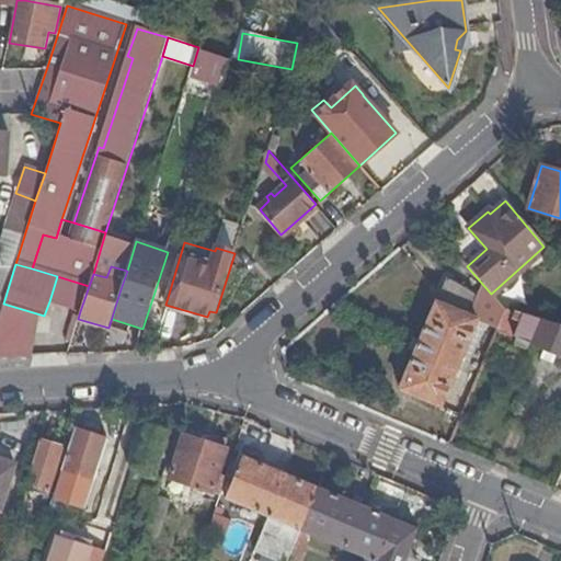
[(0,302),(3,304),(14,267),(0,267),(0,302)]
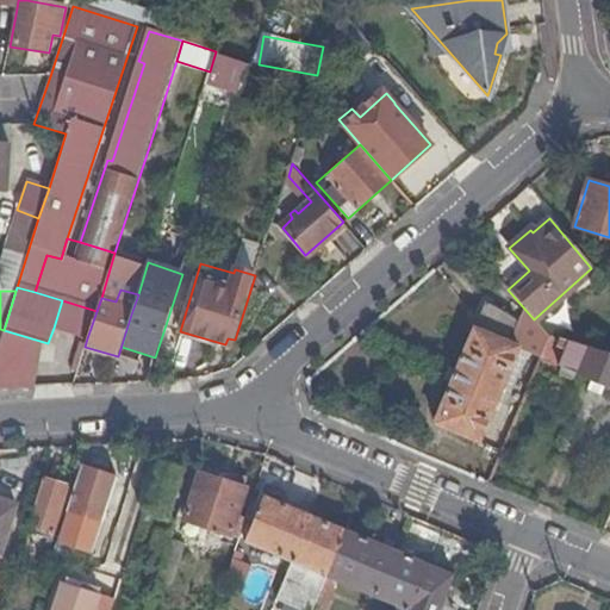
[(467,324),(472,327),(477,315),(481,299),(475,298),(467,324)]
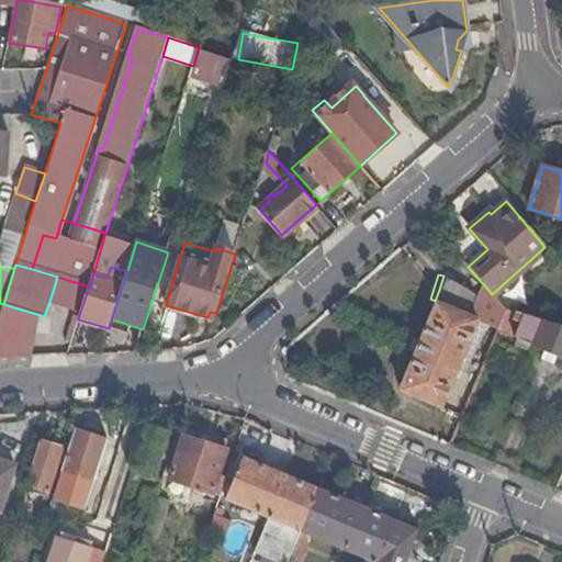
[(435,301),(465,314),(473,294),(444,276),(439,290),(435,301)]
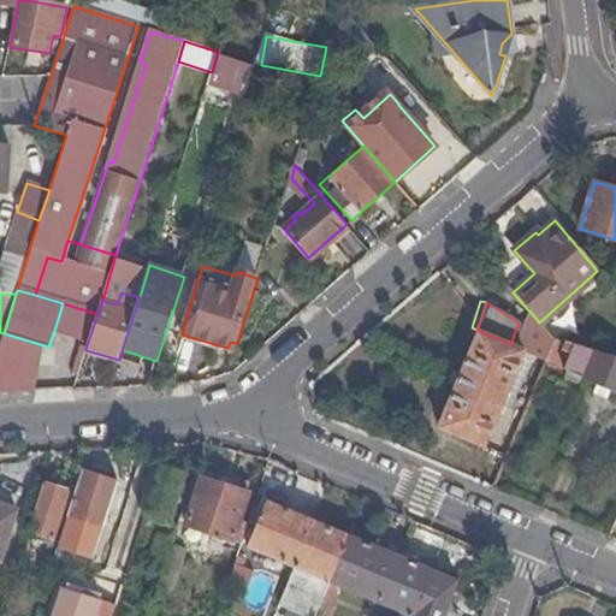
[(63,303),(54,331),(88,342),(98,314),(63,303)]
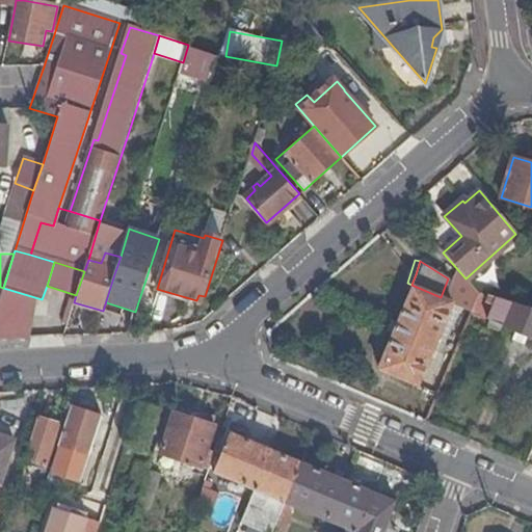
[(466,278),(458,270),(445,298),(450,301),(471,310),(477,292),(466,278)]
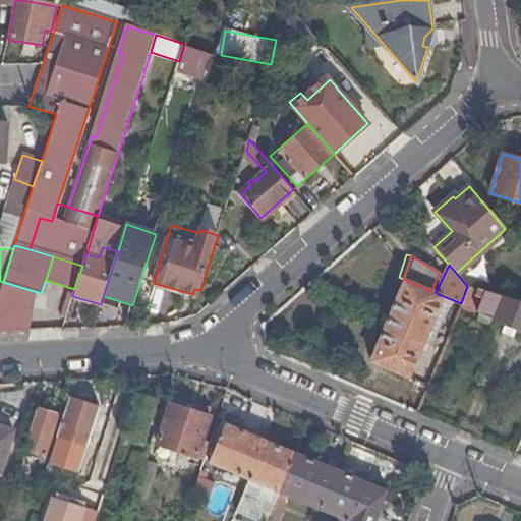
[(408,377),(441,295),(436,292),(431,291),(403,279),(371,361),(408,377)]
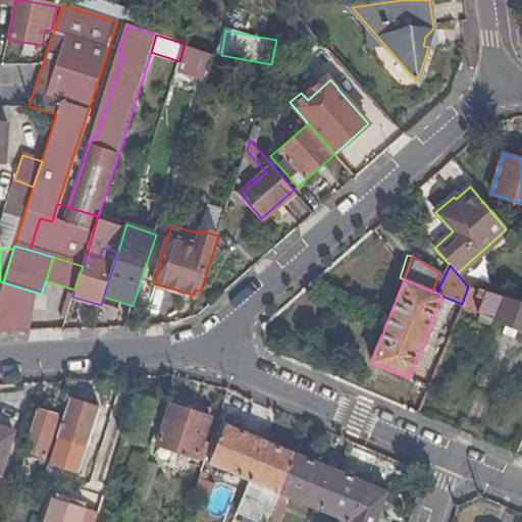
[(521,303),(468,286),(462,304),(461,306),(476,312),(476,311),(480,312),(478,317),(479,320),(488,323),(489,322),(491,318),(506,323),(503,330),(514,335),(517,328),(521,329),(521,303)]
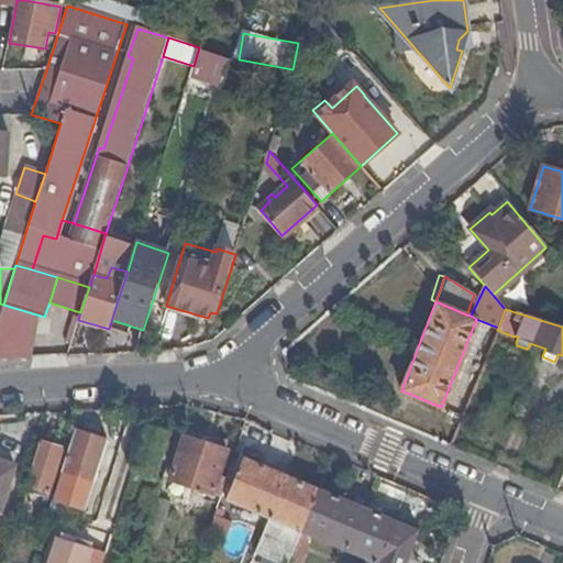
[(452,411),(463,416),(487,353),(477,349),(452,411)]
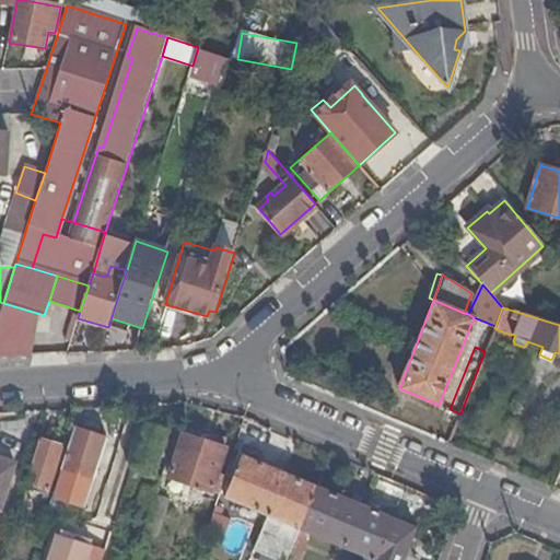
[(108,440),(76,430),(62,470),(94,480),(108,440)]
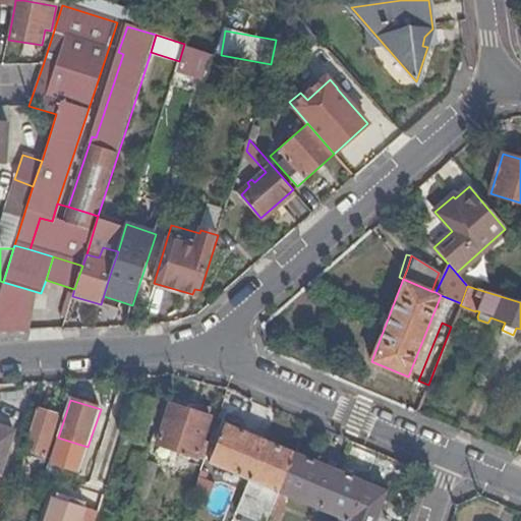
[(206,458),(211,443),(204,441),(210,417),(171,405),(159,445),(206,458)]
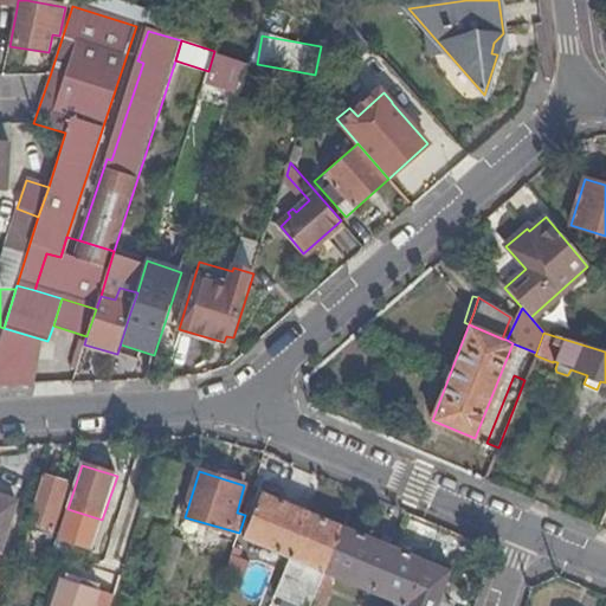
[(70,483),(44,475),(34,504),(27,524),(55,532),(70,483)]
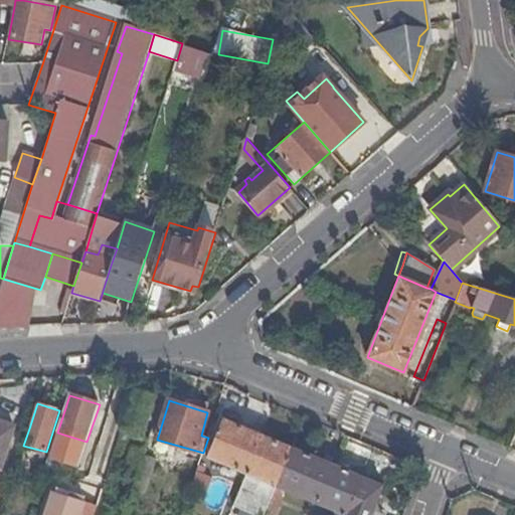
[(271,501),(294,448),(223,418),(207,457),(267,481),(261,497),(271,501)]
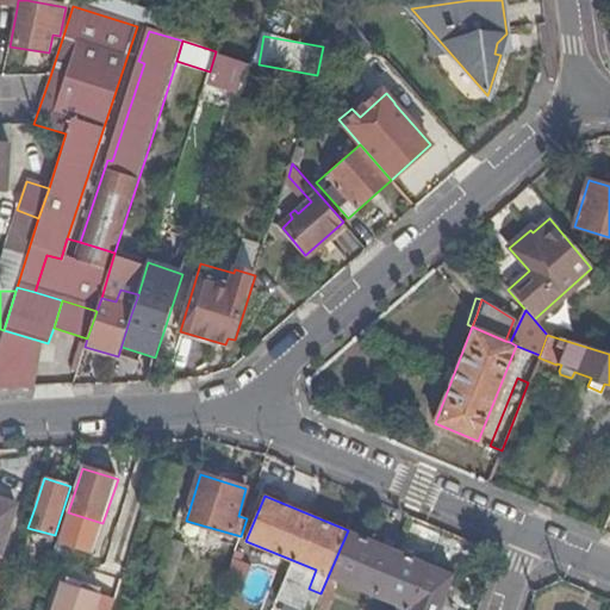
[(18,506),(0,500),(0,555),(2,556),(18,506)]
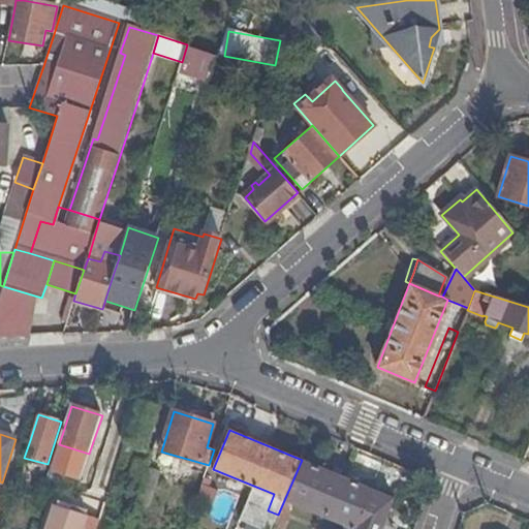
[(382,528),(393,498),(302,460),(278,515),(288,519),(296,503),(344,524),(342,528),(382,528)]
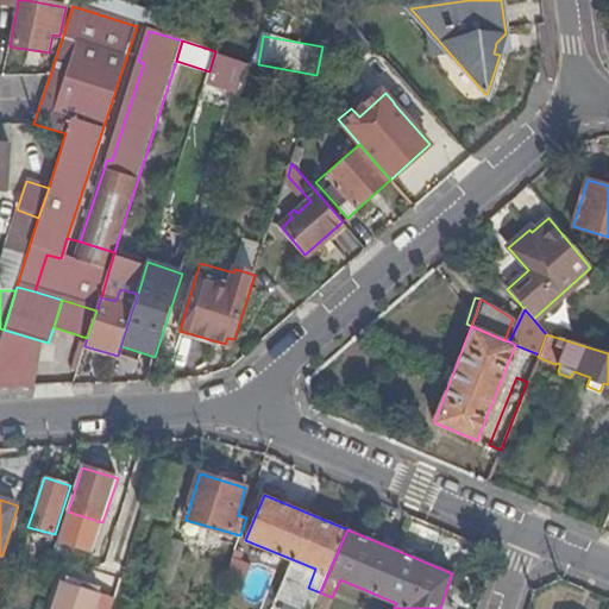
[(248,564),(232,559),(227,576),(242,581),(248,564)]
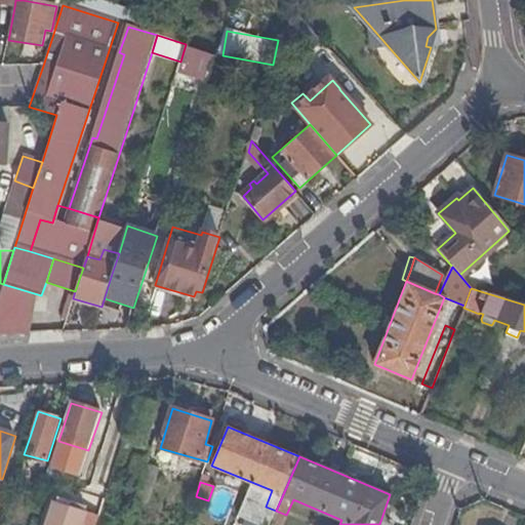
[(82,524),(87,513),(53,502),(45,524),(82,524)]
